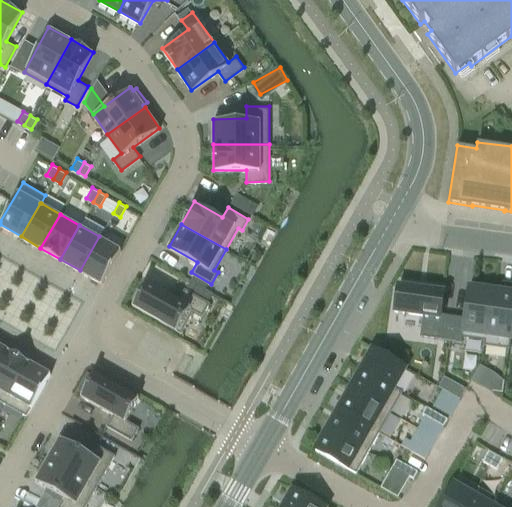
[(121,249),(99,236),(80,270),(102,282),(121,249)]
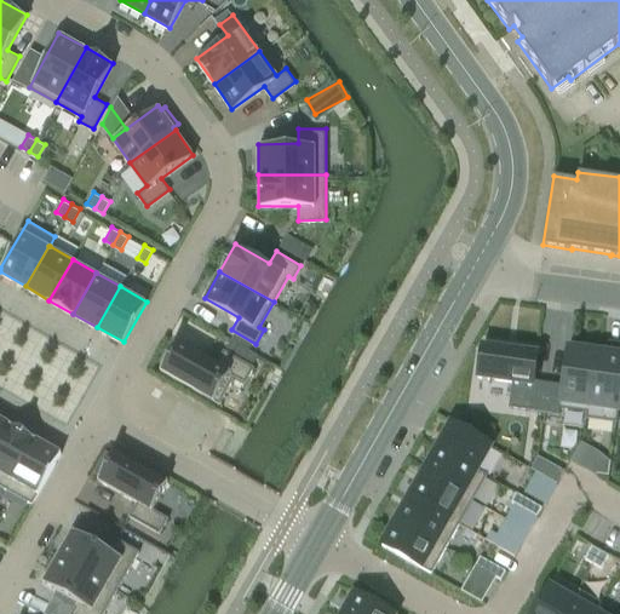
[(245,382),(254,366),(224,348),(216,362),(177,340),(160,368),(219,402),(234,376),(245,382)]
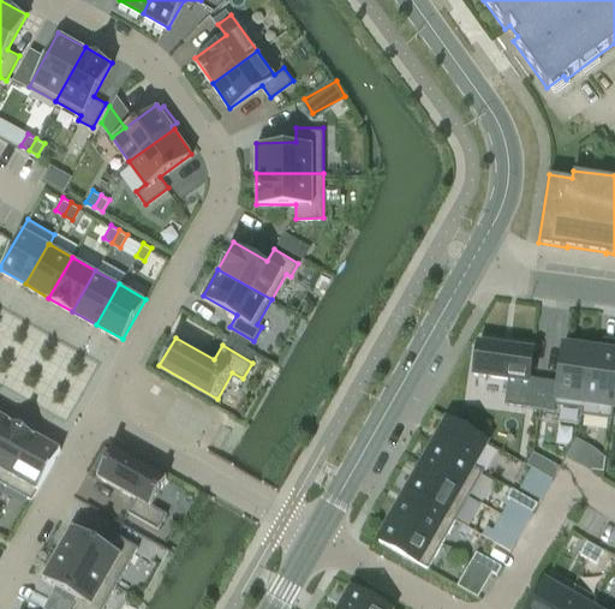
[(473,371),(508,376),(505,401),(539,406),(544,377),(530,375),(533,348),(478,340),(473,371)]
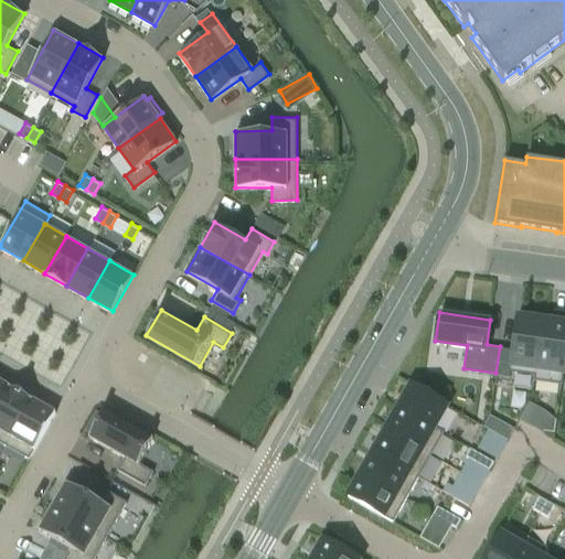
[(496,373),(510,375),(510,369),(534,373),(535,373),(543,316),(518,313),(512,348),(500,346),(496,373)]
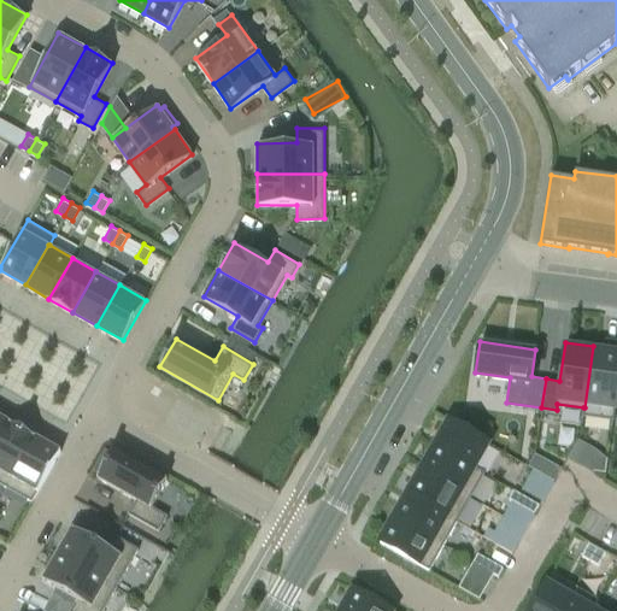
[(585,407),(583,407),(583,413),(615,417),(616,406),(615,406),(616,391),(616,350),(593,346),(585,407)]
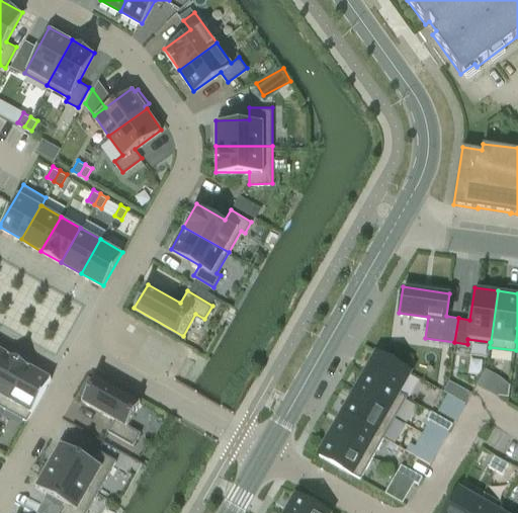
[(382,352),(394,358),(400,347),(389,341),(382,352)]
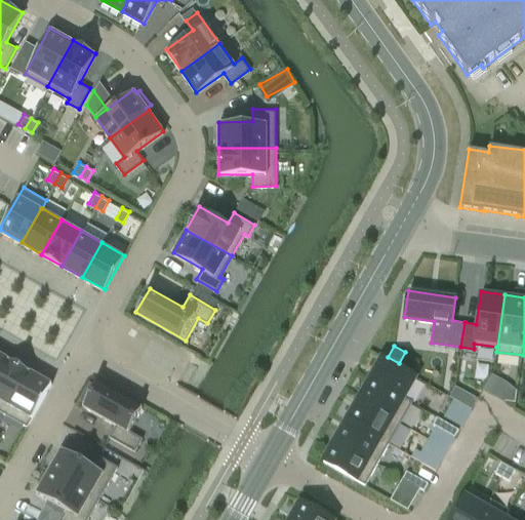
[(0,373),(9,358),(0,353),(0,373)]
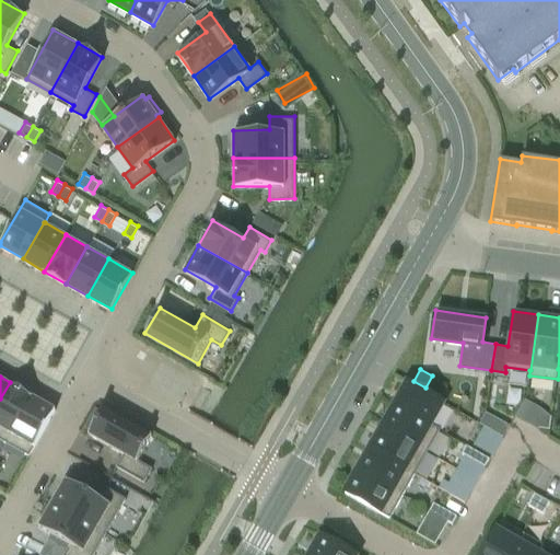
[(408,380),(395,402),(431,423),(431,421),(443,400),(408,380)]
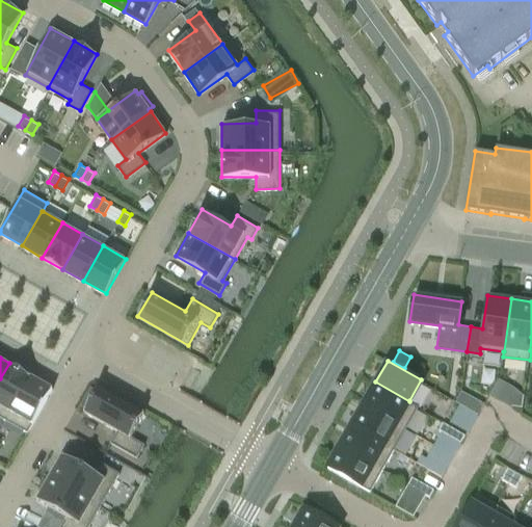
[(0,415),(5,418),(30,374),(9,363),(0,378),(0,415)]
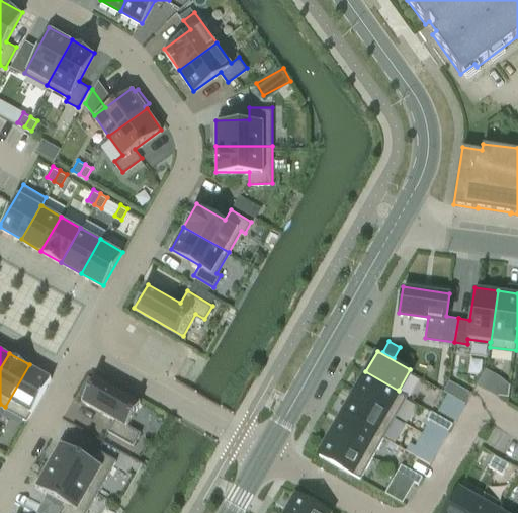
[(5,407),(26,420),(51,377),(29,364),(5,407)]
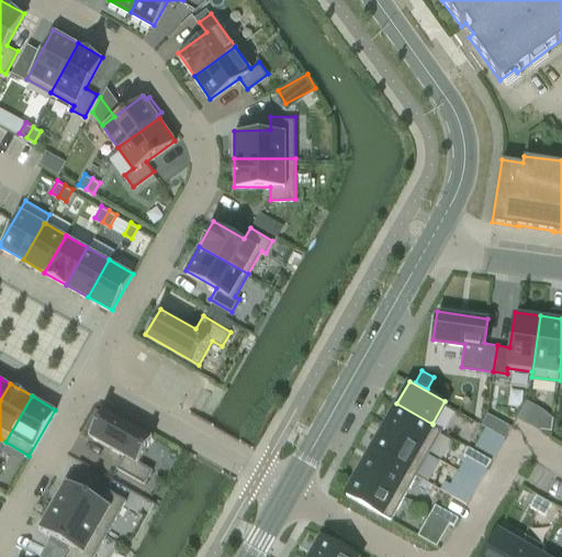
[(433,424),(396,403),(384,425),(429,452),(442,429),(433,423),(433,424)]
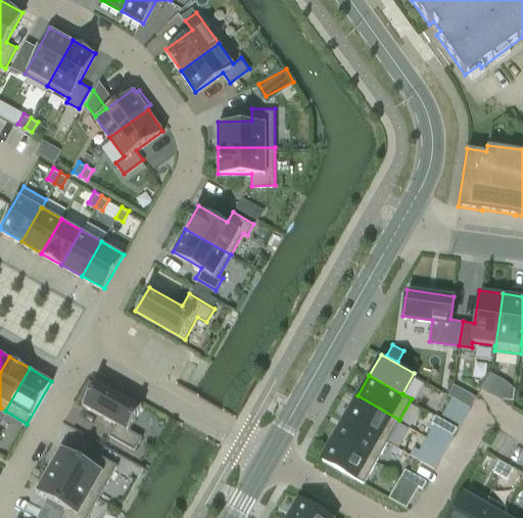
[(129,427),(141,405),(96,379),(94,383),(90,381),(81,396),(85,398),(83,403),(115,422),(109,433),(134,449),(142,435),(129,427)]
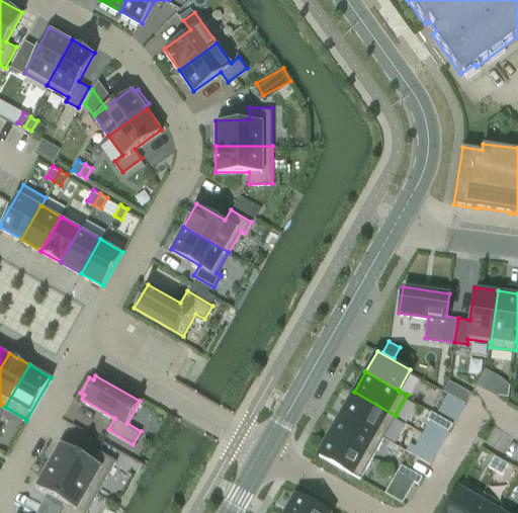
[(449,378),(445,389),(468,398),(472,388),(449,378)]
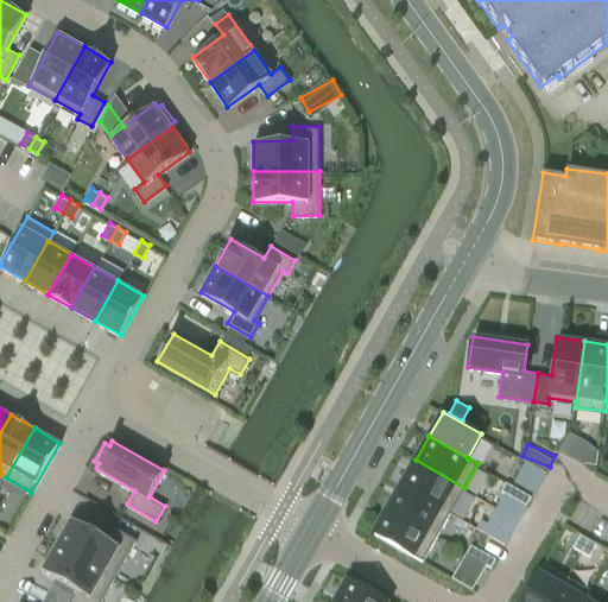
[(584,462),(596,463),(599,449),(587,448),(584,462)]
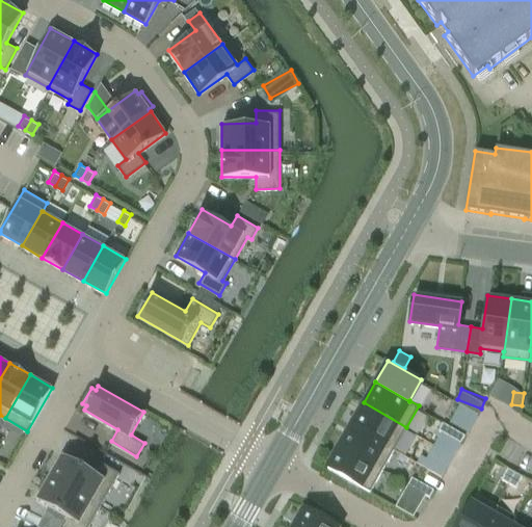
[(394,447),(406,427),(364,402),(351,423),(394,447)]
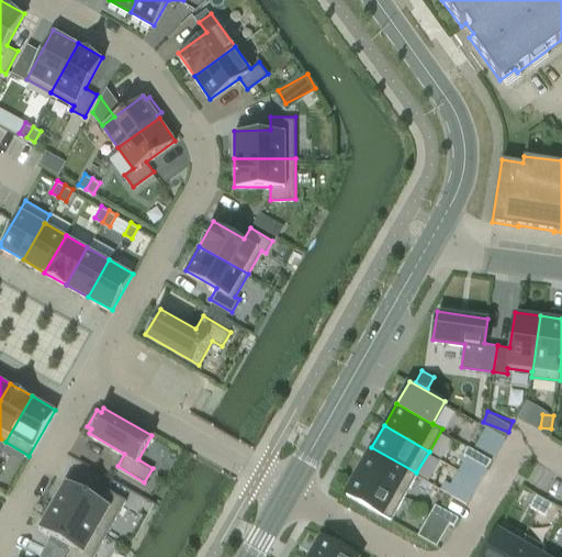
[(475,459),(480,452),(468,445),(463,453),(475,459)]
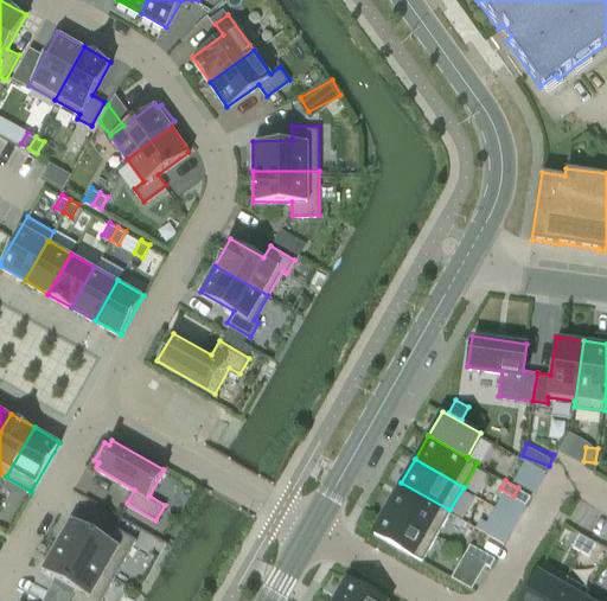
[(436,534),(449,510),(401,483),(388,506),(436,534)]
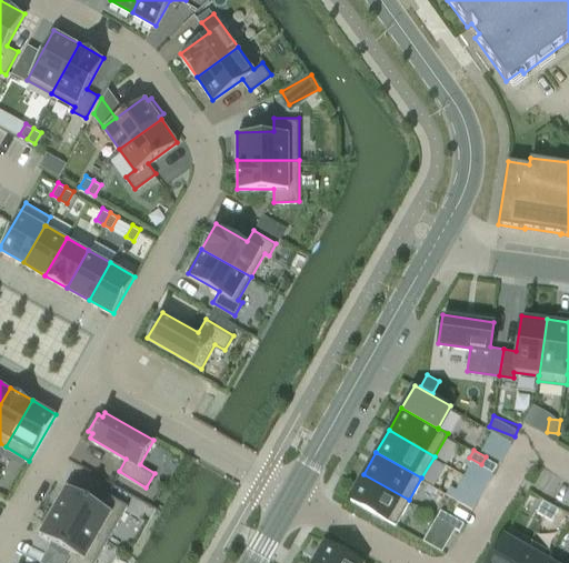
[(497,463),(486,456),(481,464),(492,471),(497,463)]
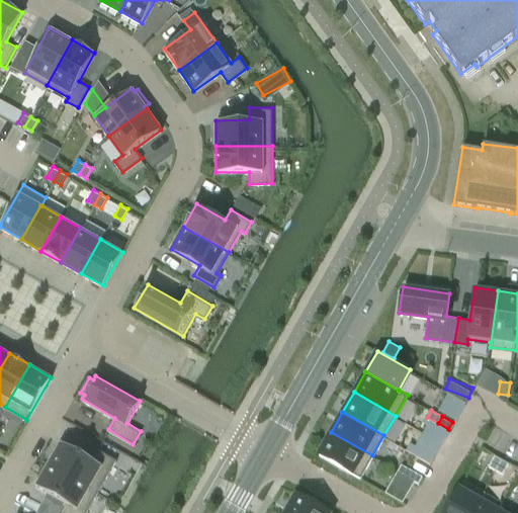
[(372,455),(331,432),(319,453),(360,477),(372,455)]
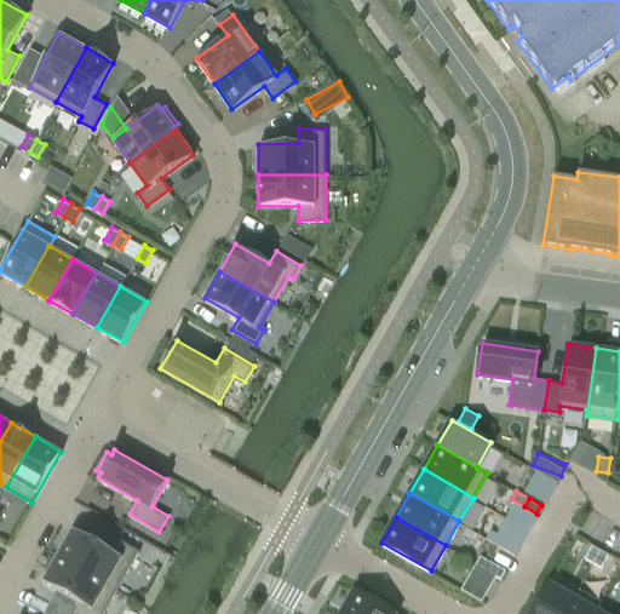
[(116,589),(139,549),(114,535),(108,547),(73,528),(58,555),(116,589)]
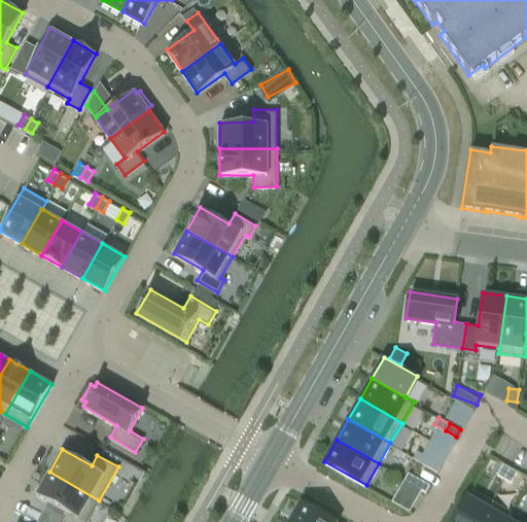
[(437,470),(442,462),(430,456),(426,463),(437,470)]
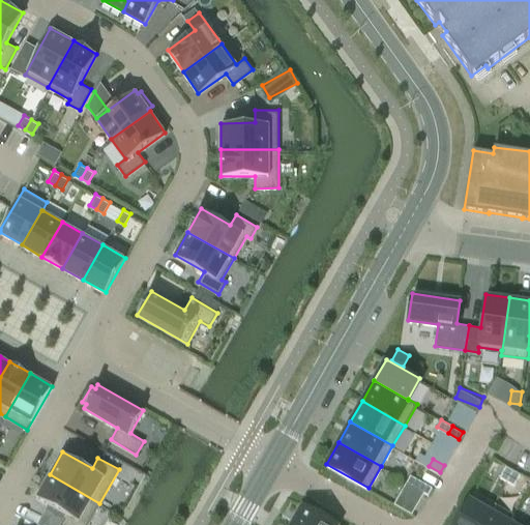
[(129,498),(144,468),(127,461),(114,490),(129,498)]
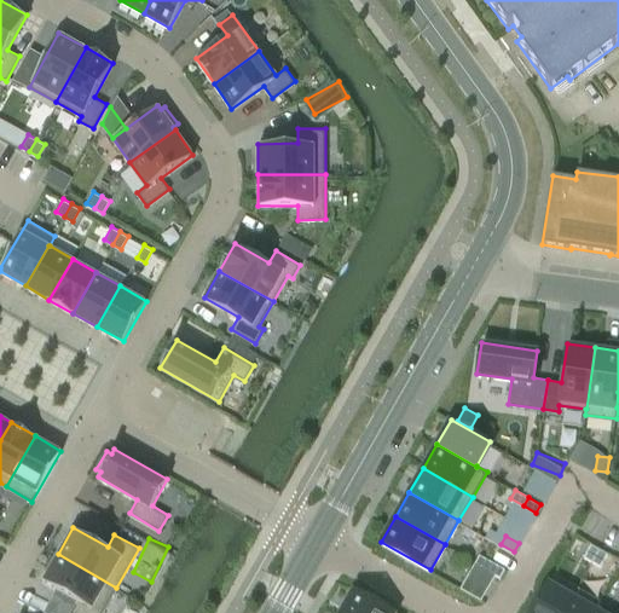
[(593,560),(600,547),(591,542),(584,555),(593,560)]
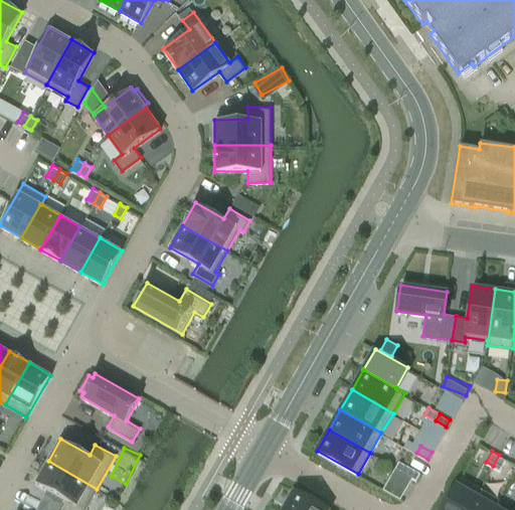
[(500,470),(506,459),(499,455),(493,466),(500,470)]
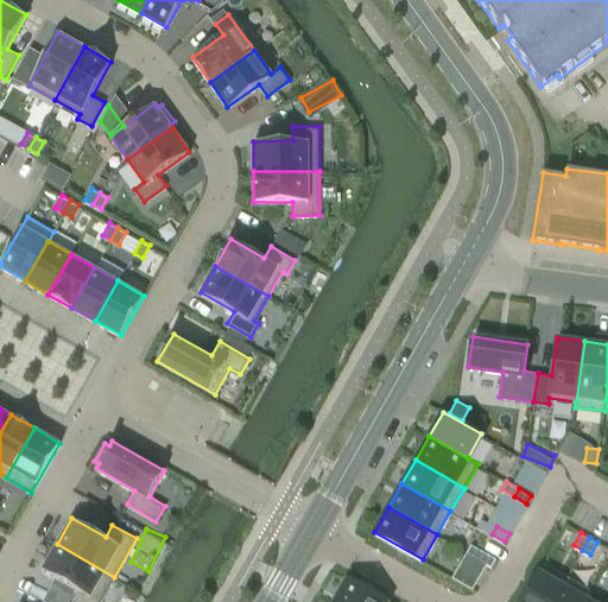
[(479,558),(483,550),(472,543),(467,551),(479,558)]
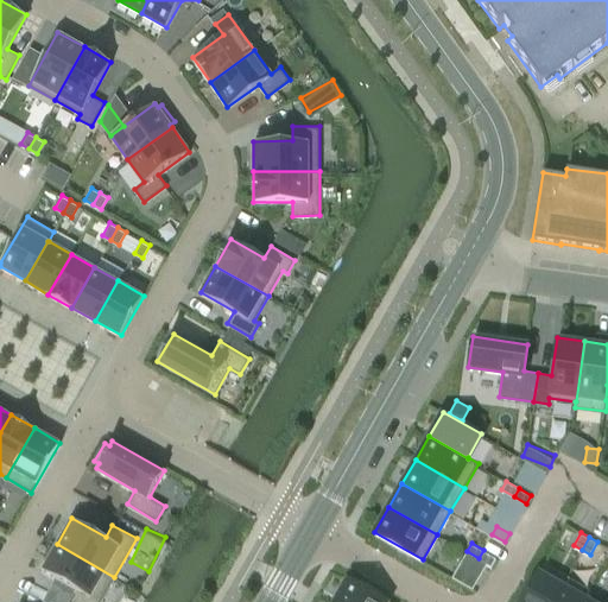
[(42,570),(76,589),(69,601),(70,601),(100,601),(114,577),(57,544),(42,570)]
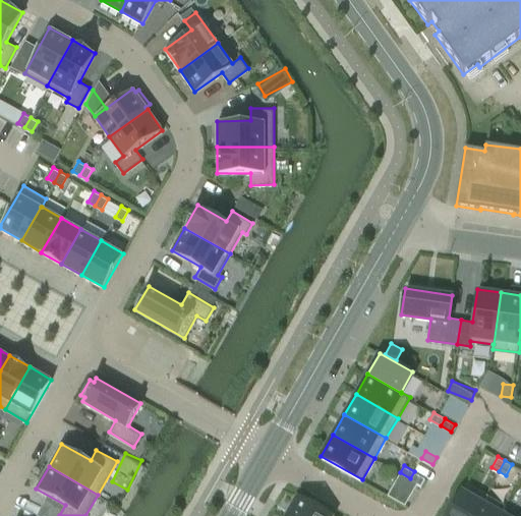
[(420,484),(424,477),(414,471),(410,478),(420,484)]
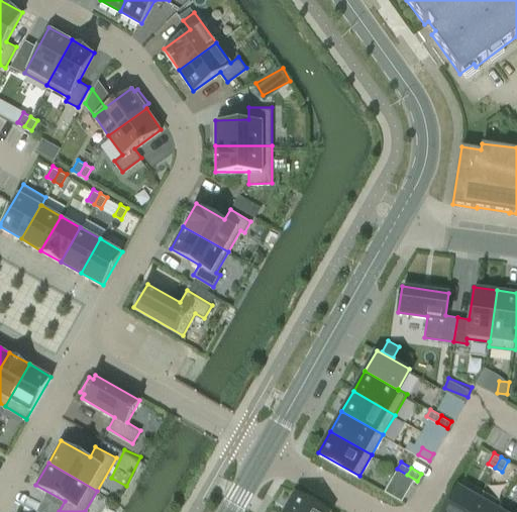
[(470,511),(483,490),(462,478),(442,511),(470,511)]
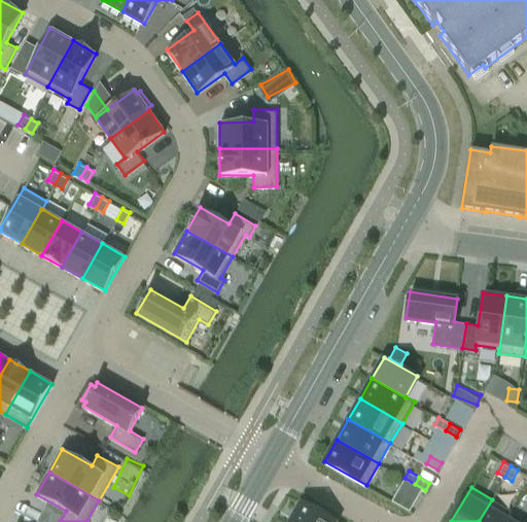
[(511,510),(492,499),(479,521),(502,521),(505,518),(506,518),(511,510)]
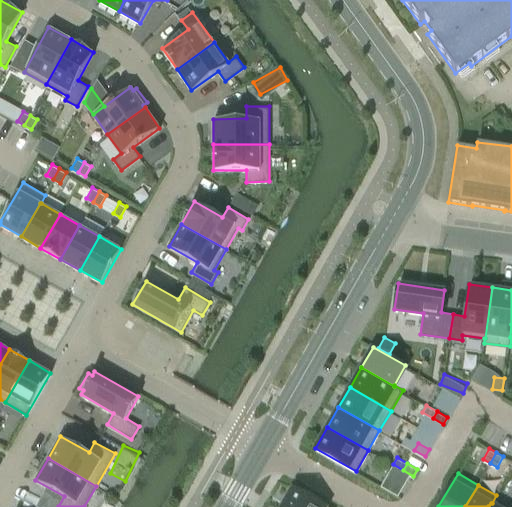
[(329,506),(293,486),(281,506),(329,506)]
